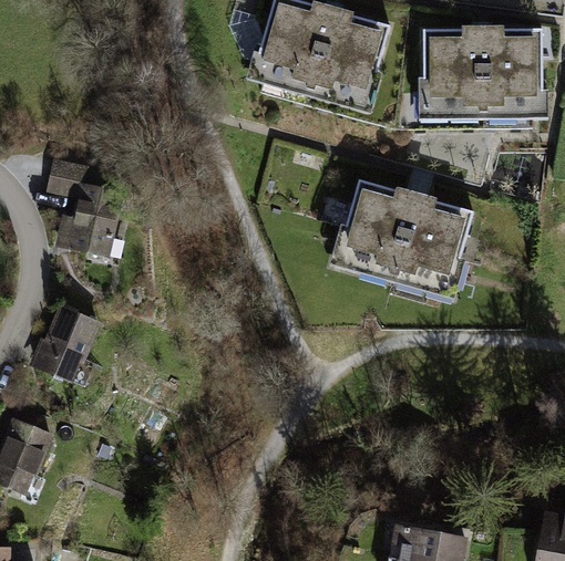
[(387,26),(293,0),(270,0),(257,52),(249,79),(365,110),(387,26)]
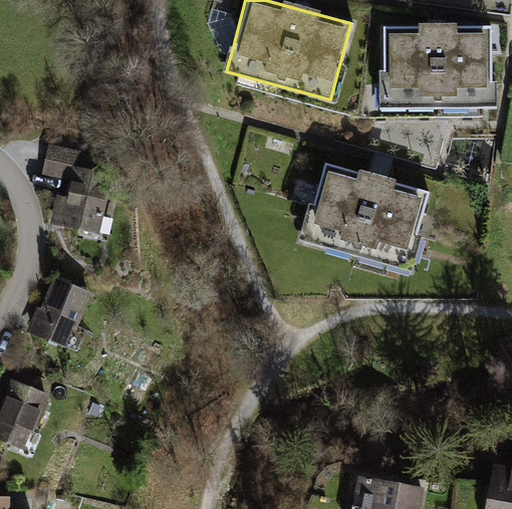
[(490,25),(380,26),(381,111),(491,110),(490,25)]
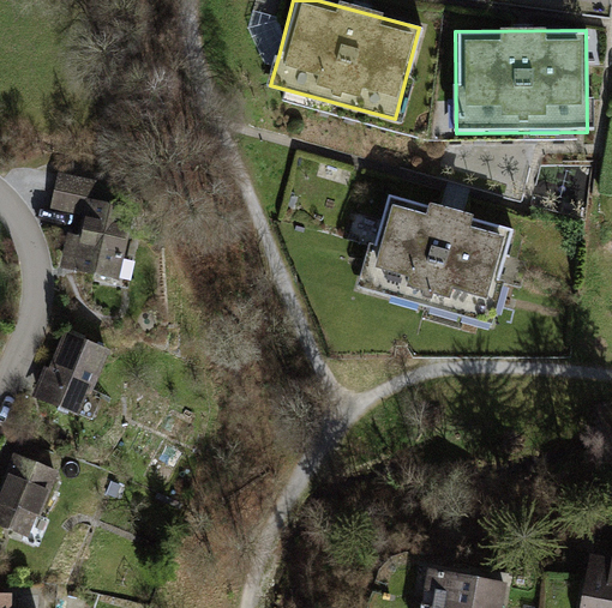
[(93,176),(58,169),(51,203),(85,210),(81,233),(69,230),(65,245),(77,247),(73,264),(109,271),(114,250),(119,250),(129,205),(89,196),(93,176)]
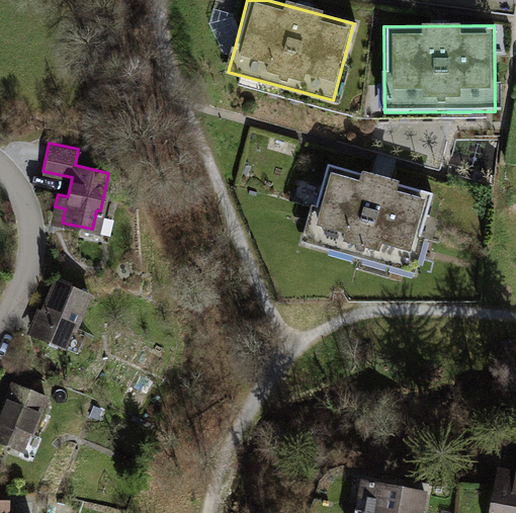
[(430,191),(324,163),(304,242),(409,269),(430,191)]
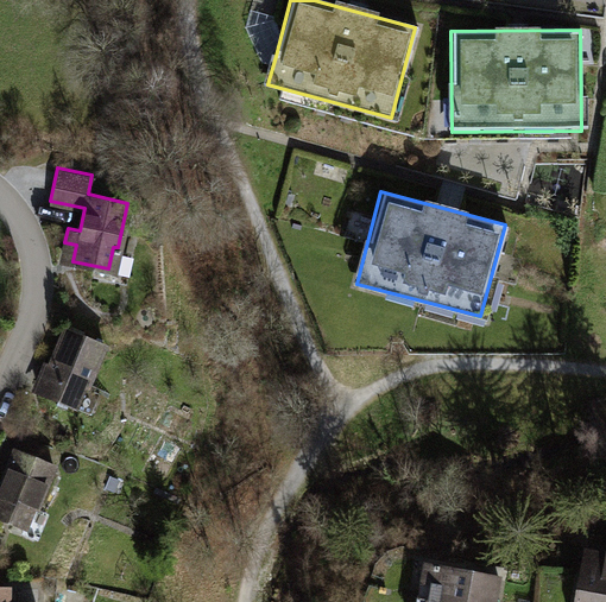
[(103,342),(65,325),(50,361),(43,357),(36,375),(43,379),(38,390),(73,403),(81,382),(86,384),(103,342)]
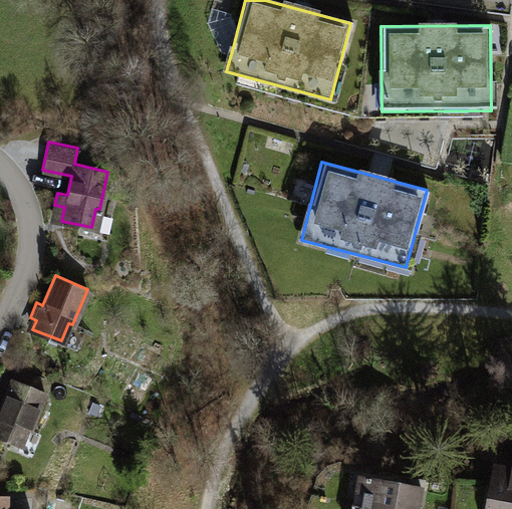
[(44,391),(12,377),(0,408),(0,435),(18,443),(26,425),(29,427),(44,391)]
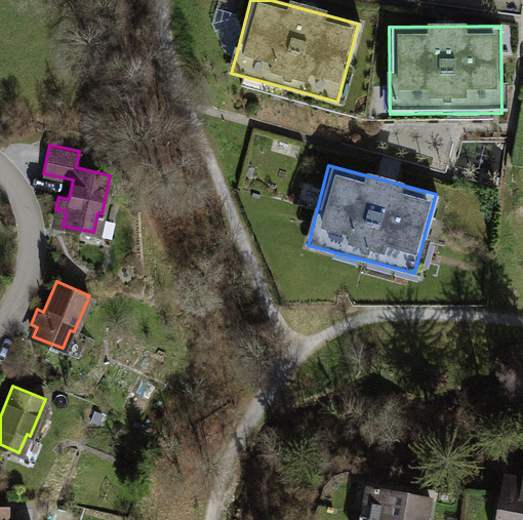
[(522,519),(522,486),(507,484),(499,519),(522,519)]
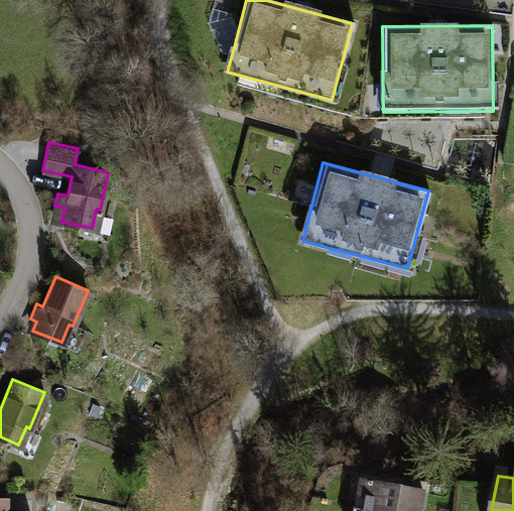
[(423,510),(427,498),(368,486),(362,510),(423,510)]
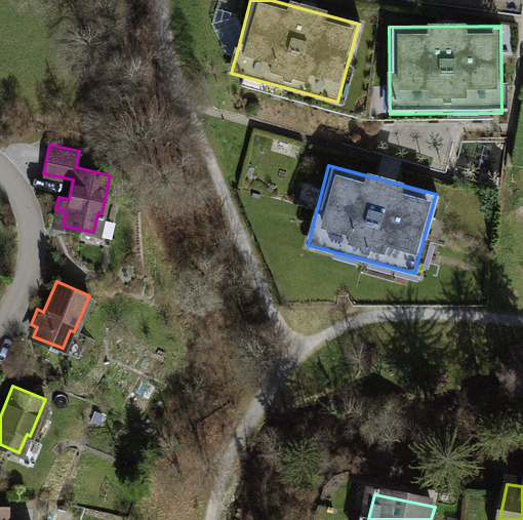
All buildings are outlined.
